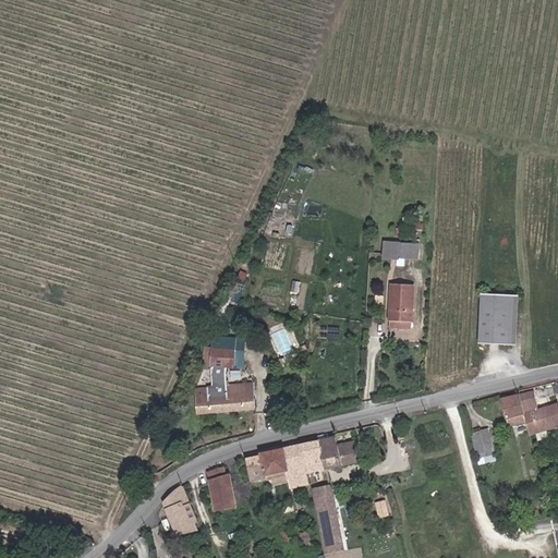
[(379,192),(377,216),(386,217),(388,193),(379,192)]
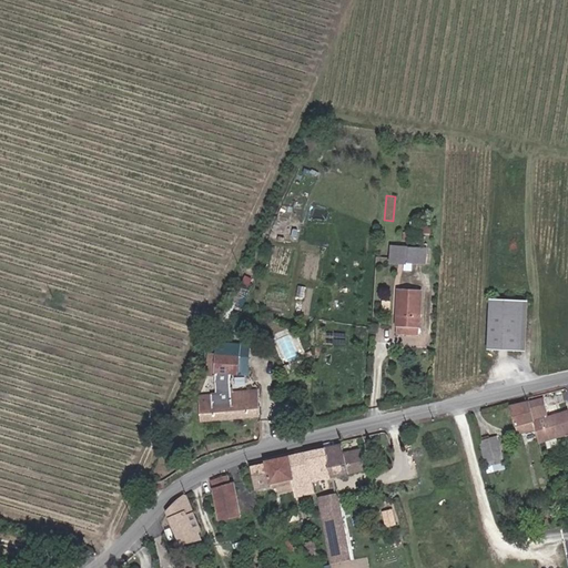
[(429,247),(393,245),(392,256),(405,257),(405,265),(413,265),(413,257),(428,259),(429,247)]
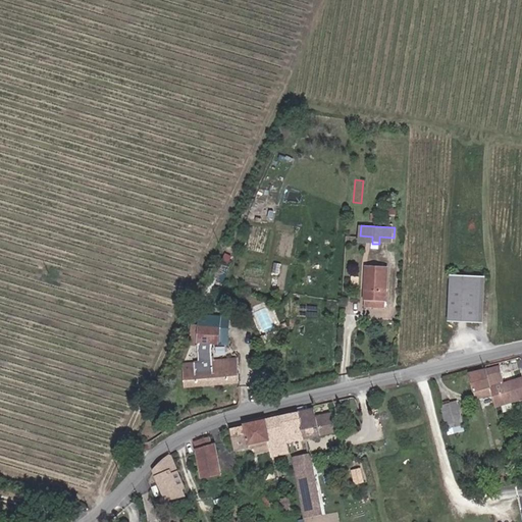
[(389,307),(392,265),(368,264),(365,306),(389,307)]
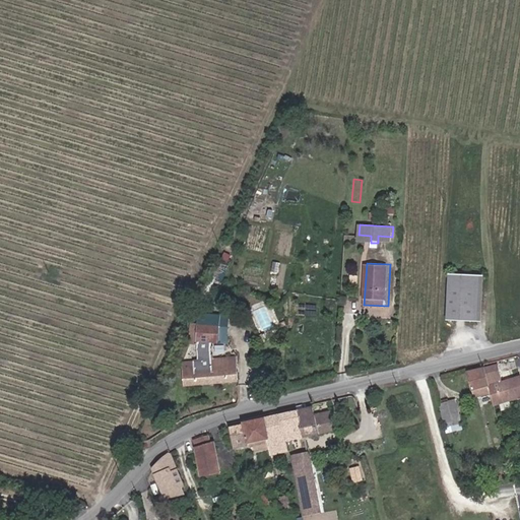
[(452,320),(479,321),(481,270),(454,269),(452,320)]
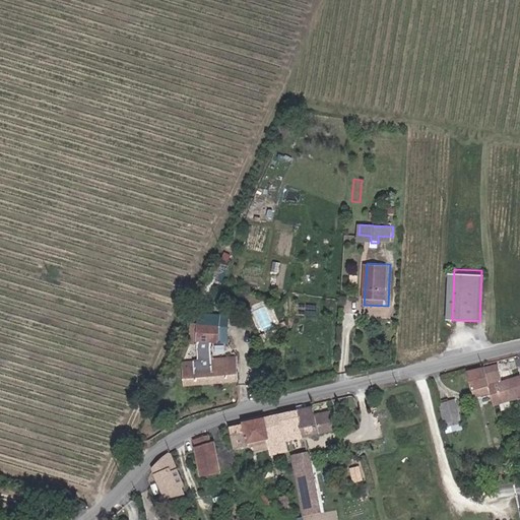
[(185,385),(238,380),(237,359),(210,361),(210,343),(218,343),(218,316),(197,317),(197,327),(191,327),(190,330),(190,343),(197,343),(198,362),(184,364),(185,385)]
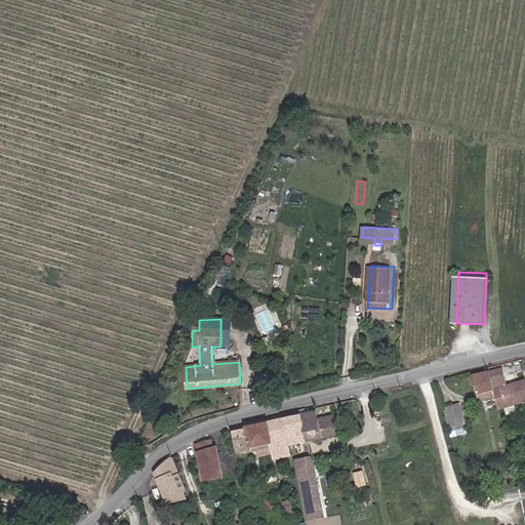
[(515,376),(513,377),(508,377),(506,368),(490,371),(494,390),(497,408),(524,402),(524,381),(517,384),(515,376)]
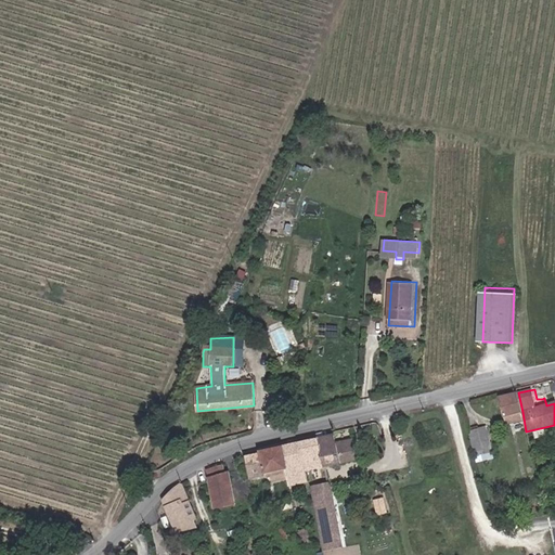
[(501,416),(523,412),(518,392),(497,398),(501,416)]
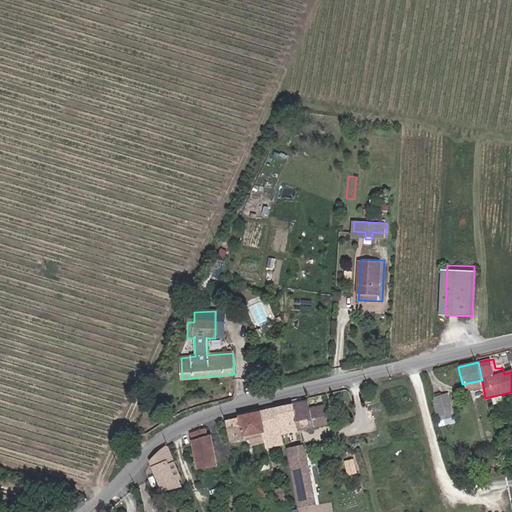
[(319,397),(289,404),(293,430),(337,421),(333,403),(321,405),(319,397)]
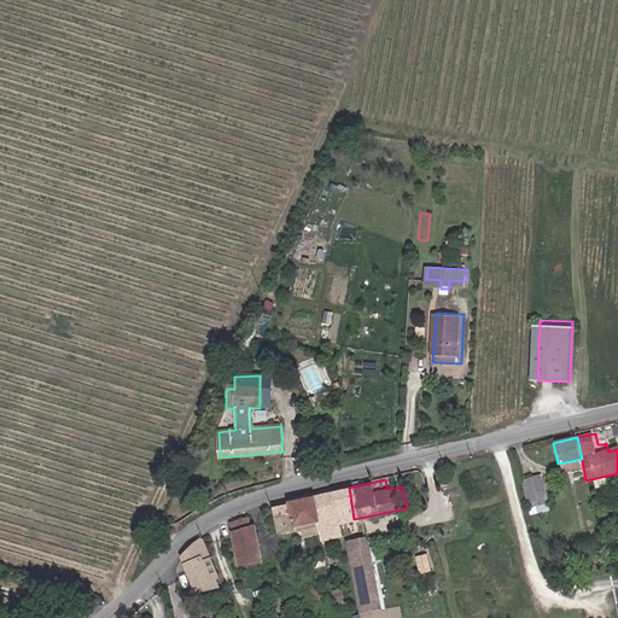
[(536,505),(546,501),(540,479),(529,482),(536,505)]
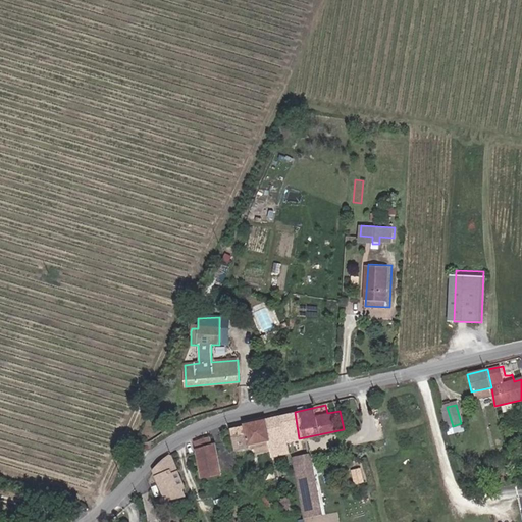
[(295,412),(259,419),(265,452),(265,456),(300,448),(299,438),(295,412)]
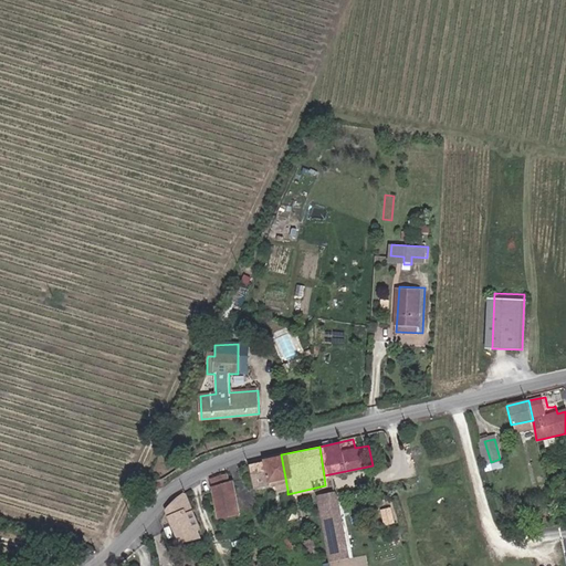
[(287,490),(281,454),(259,461),(259,463),(247,467),(251,486),(266,484),(266,486),(273,485),(273,492),(287,490)]
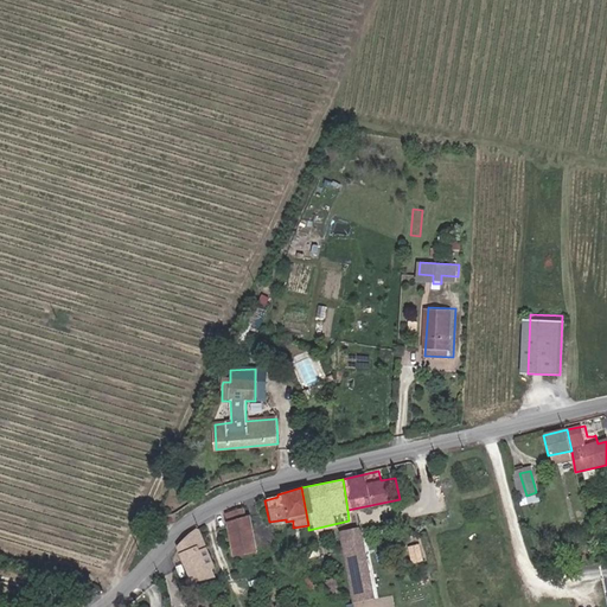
[(246,509),(228,513),(237,556),(260,550),(251,518),(248,518),(246,509)]
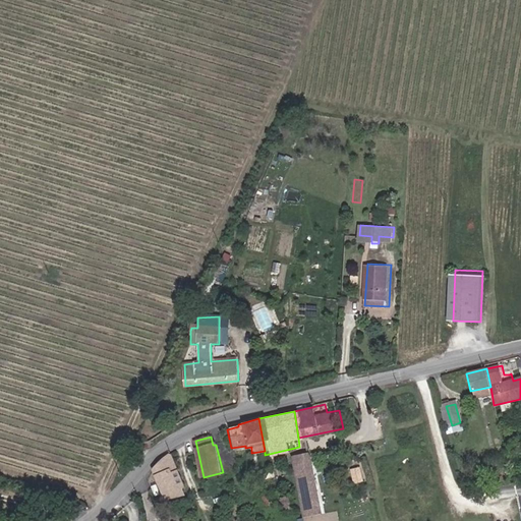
[(172,452),(156,468),(166,497),(184,491),(181,485),(176,483),(172,470),(178,468),(172,452)]
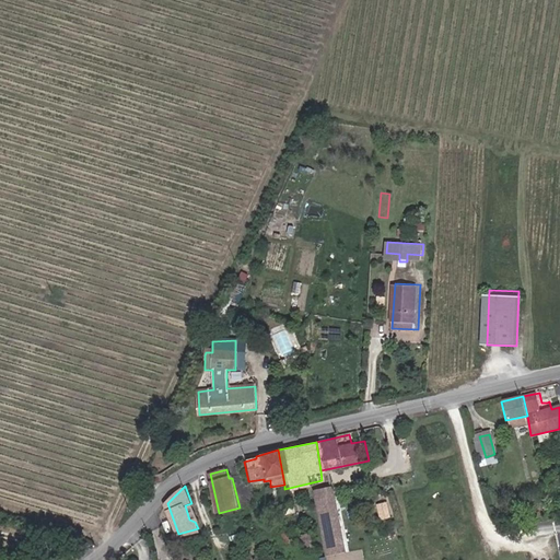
[(331,486),(315,489),(327,559),(345,556),(334,490),(331,486)]
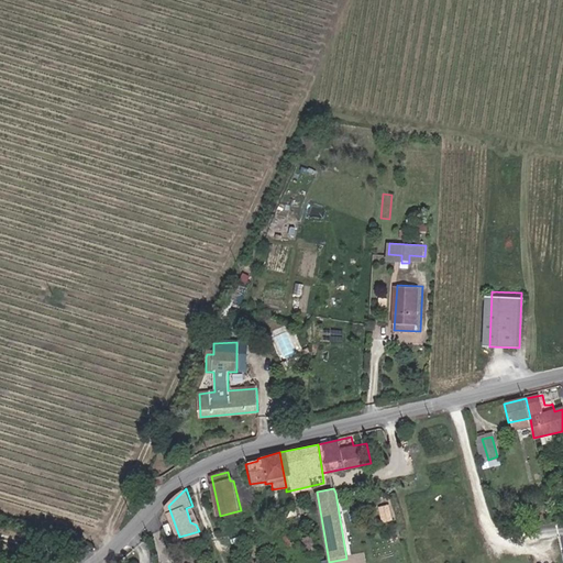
[(192,506),(186,508),(190,522),(198,519),(192,506)]
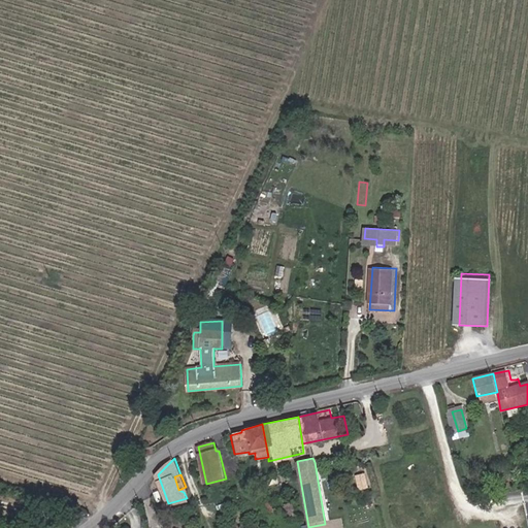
[(289,520),(296,518),(293,504),(286,505),(289,520)]
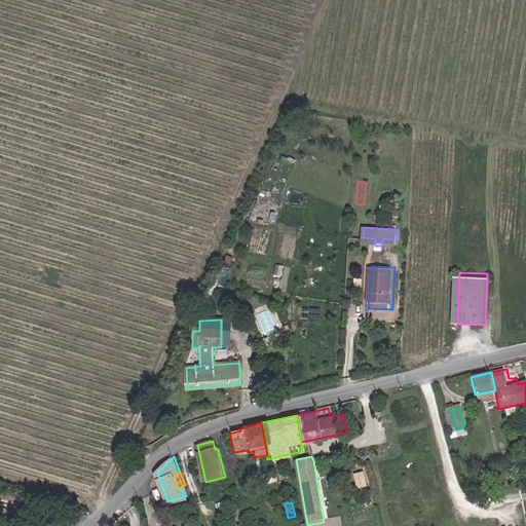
All buildings are outlined.
